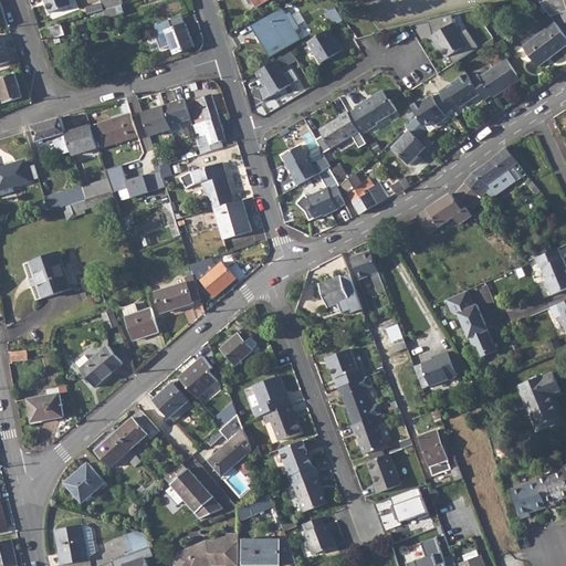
[(44,0),(51,13),(72,4),(70,0),(44,0)]
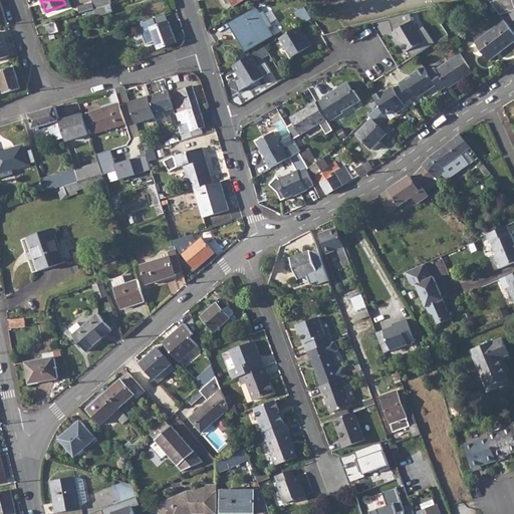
[(109,0),(95,0),(92,1),(93,3),(95,10),(110,5),(109,0)]
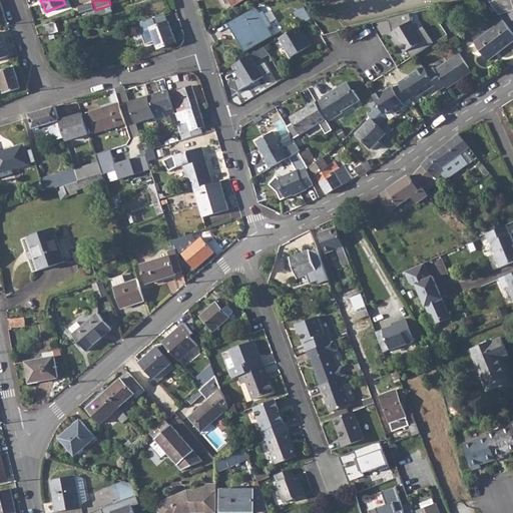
[(512,0),(497,0),(490,3),(499,15),(512,10),(512,0)]
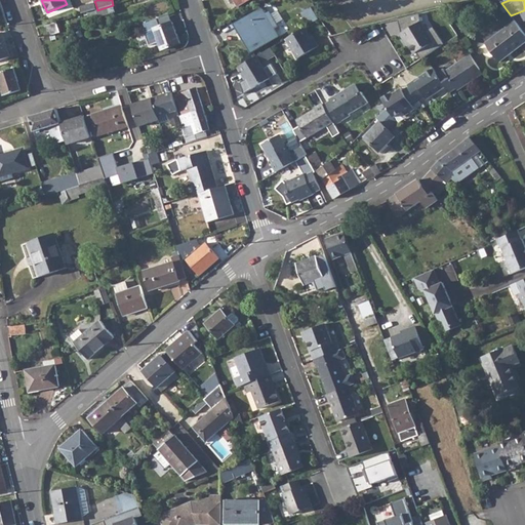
[(95,3),(81,7),(83,14),(97,10),(95,3)]
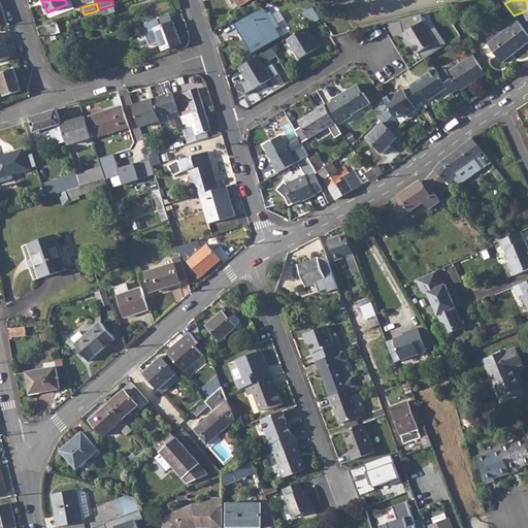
[(113,5),(98,10),(100,19),(117,12),(113,5)]
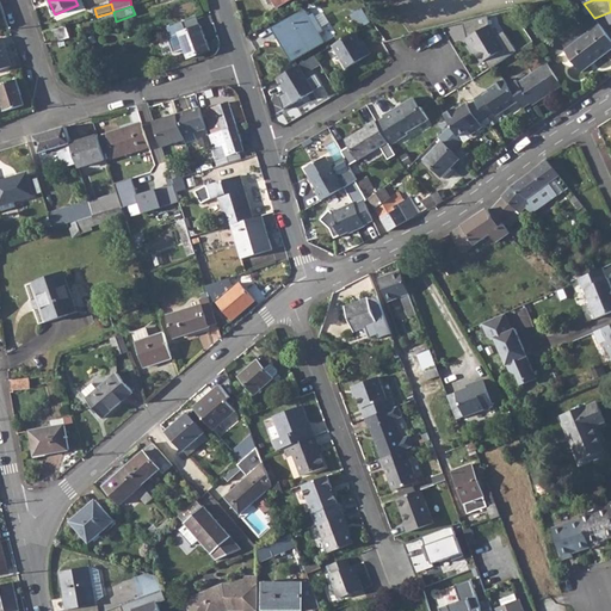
[(350,16),(358,30),(370,23),(362,8),(350,16)]
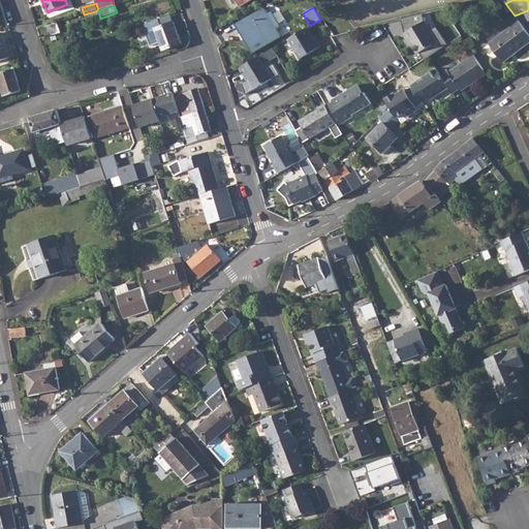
[(262,8),(236,24),(253,53),(280,37),(262,8)]
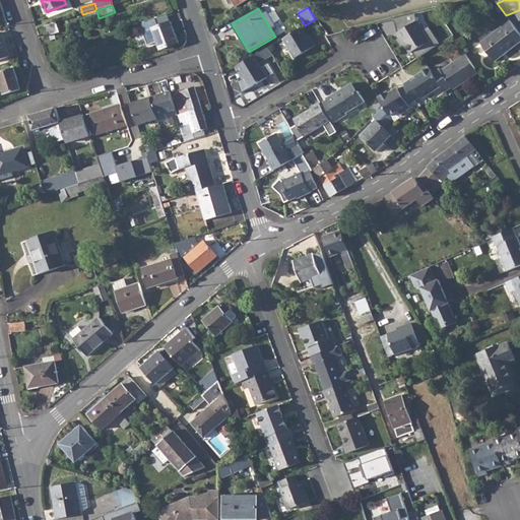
[(446,10),(440,15),(446,23),(452,19),(446,10)]
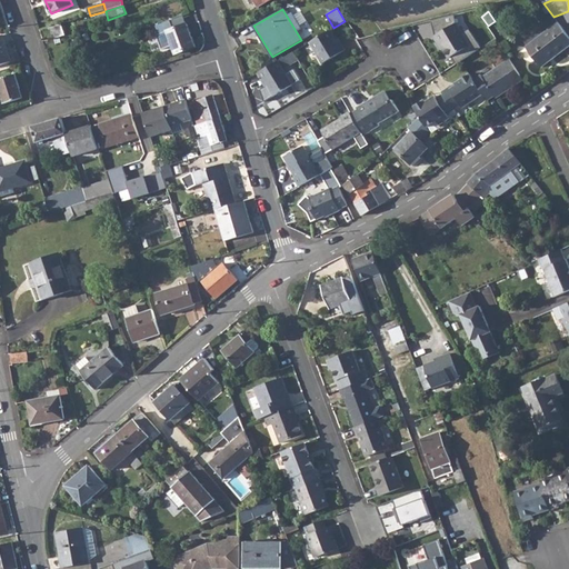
[(568,46),(568,38),(558,22),(526,48),(541,68),(568,46)]
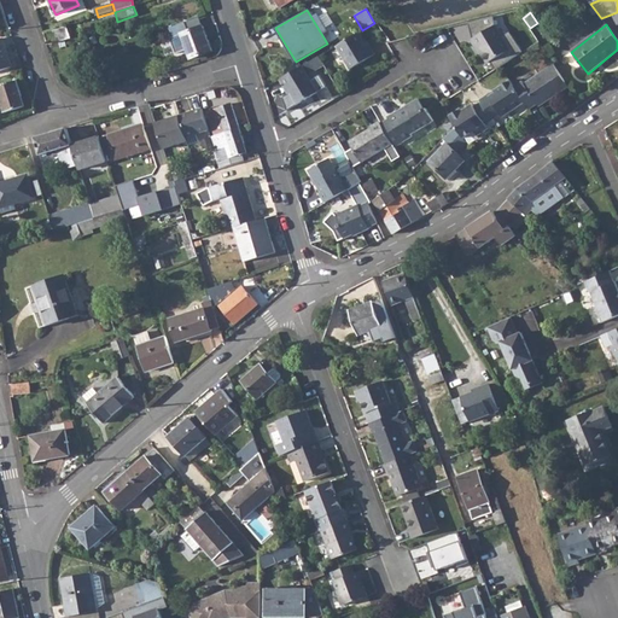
[(203,25),(181,34),(191,59),(213,52),(203,25)]
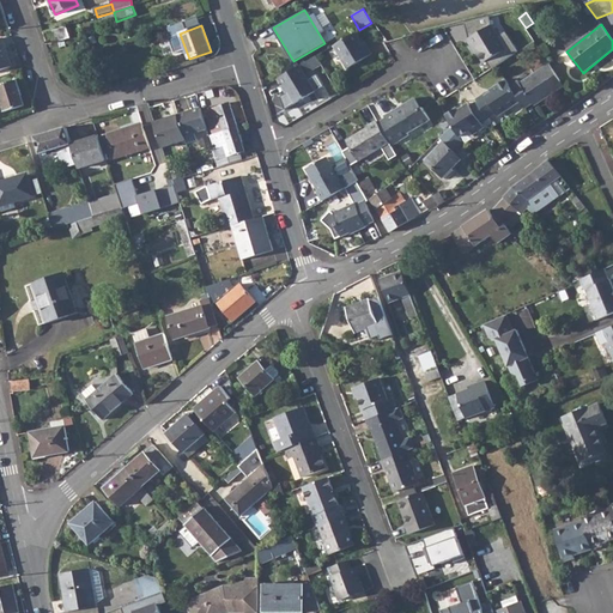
[(491,25),(467,40),(472,49),(474,48),(484,64),(505,49),(491,25)]
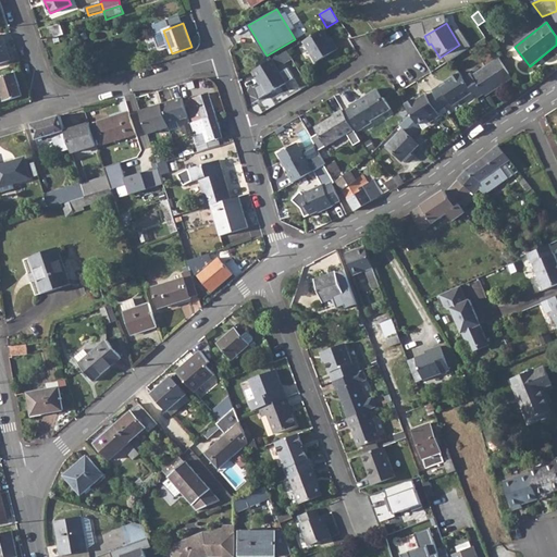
[(61,24),(50,27),(52,38),(64,35),(61,24)]
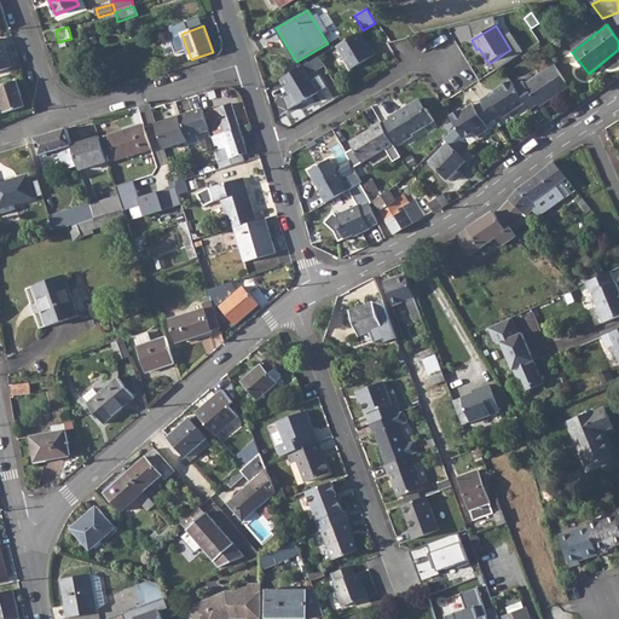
[(359,33),(336,46),(351,70),(376,55),(370,46),(369,47),(359,33)]
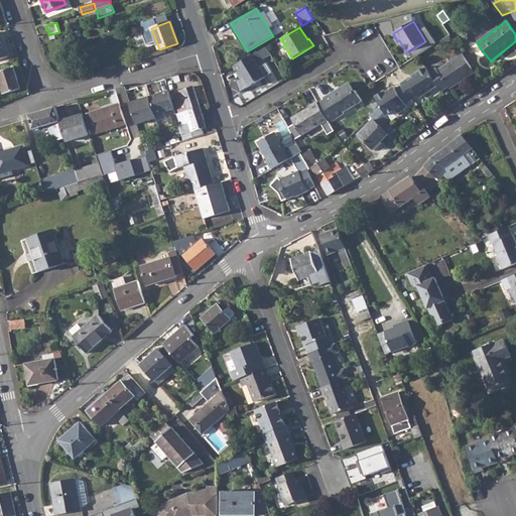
[(3,32),(0,33),(0,58),(10,55),(3,32)]
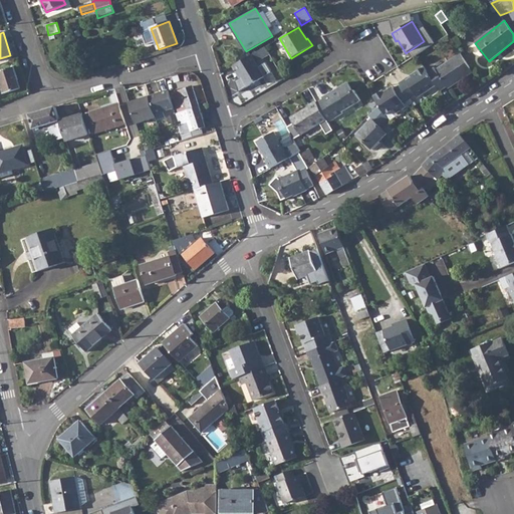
[(264,46),(257,51),(262,58),(268,54),(264,46)]
